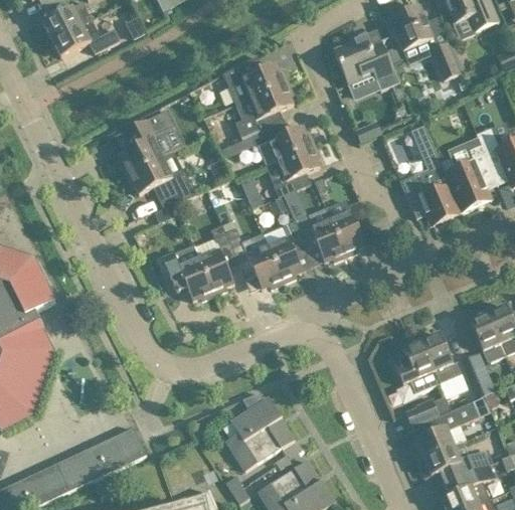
[(43,20),(52,38),(81,23),(93,18),(83,0),(43,20)]
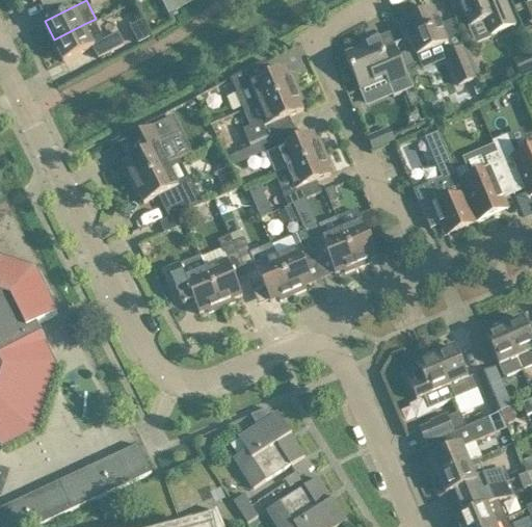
[(164,0),(168,10),(177,7),(173,0),(164,0)]
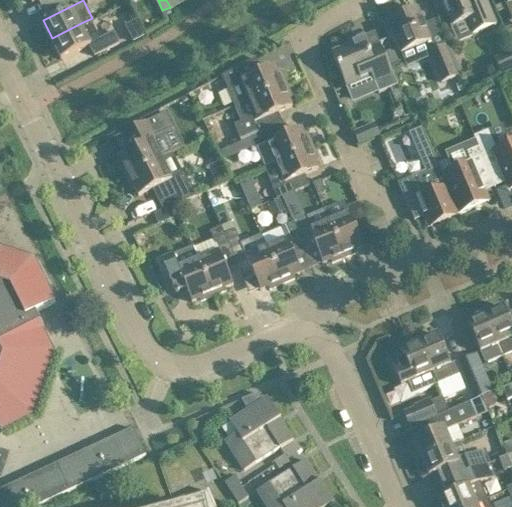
[(443,0),(453,22),(466,17),(472,31),(496,20),(487,0),(443,0)]
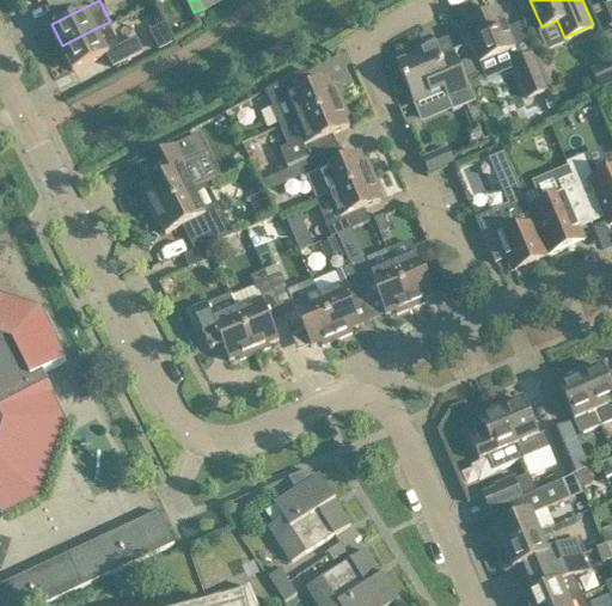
[(459,22),(466,41),(471,40),(479,60),(508,48),(528,93),(546,86),(532,50),(520,56),(508,28),(499,5),(459,22)]
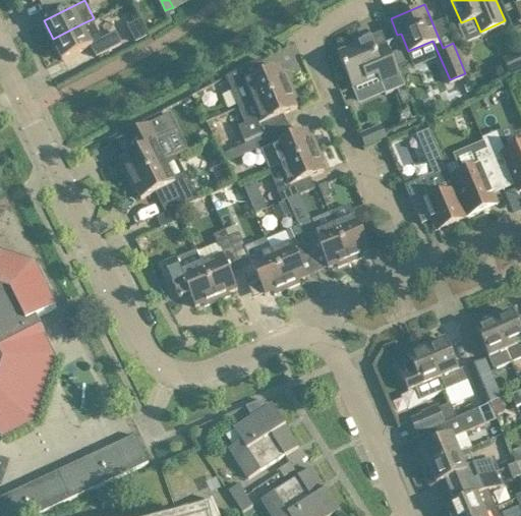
[(127,22),(135,39),(147,34),(138,16),(127,22)]
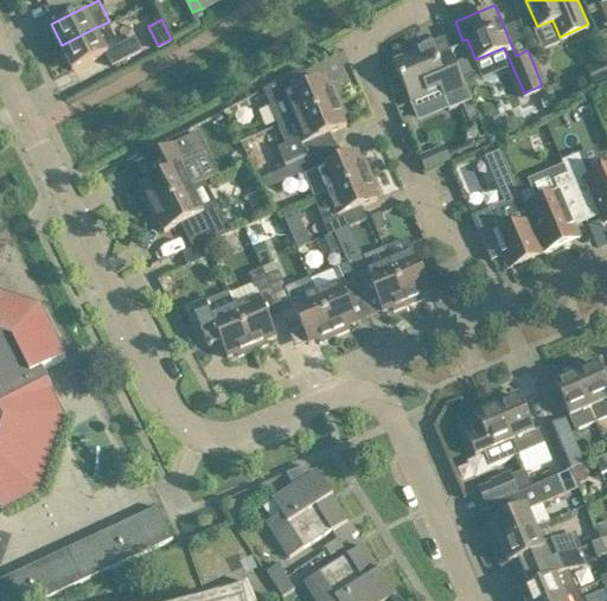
[(96,27),(62,45),(72,66),(106,50),(113,62),(141,46),(135,33),(119,40),(109,21),(96,27)]
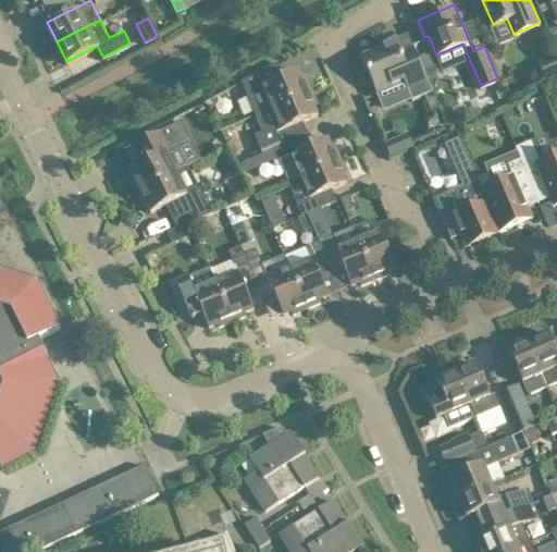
[(403,75),(409,89),(412,96),(432,87),(429,81),(422,64),(413,45),(412,45),(415,49),(403,54),(395,36),(384,40),(386,45),(361,54),(375,87),(403,75)]
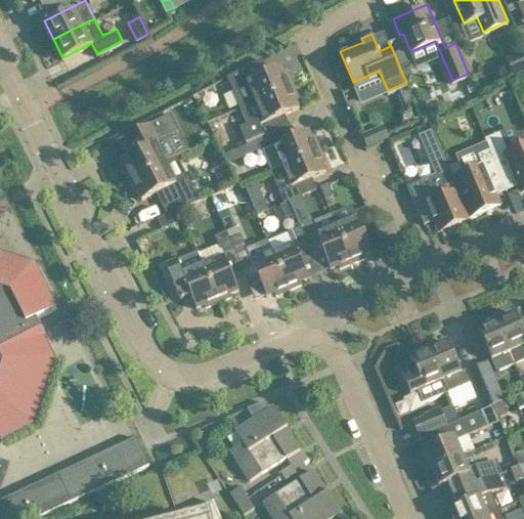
[(523,49),(506,57),(514,75),(523,70),(523,49)]
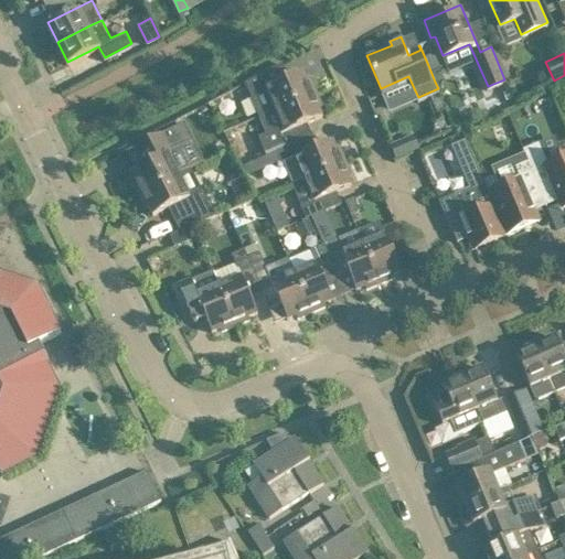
[(283,61),(245,81),(259,115),(275,108),(316,89),(310,75),(307,76),(304,67),(284,76),(278,64),(283,62),(283,61)]
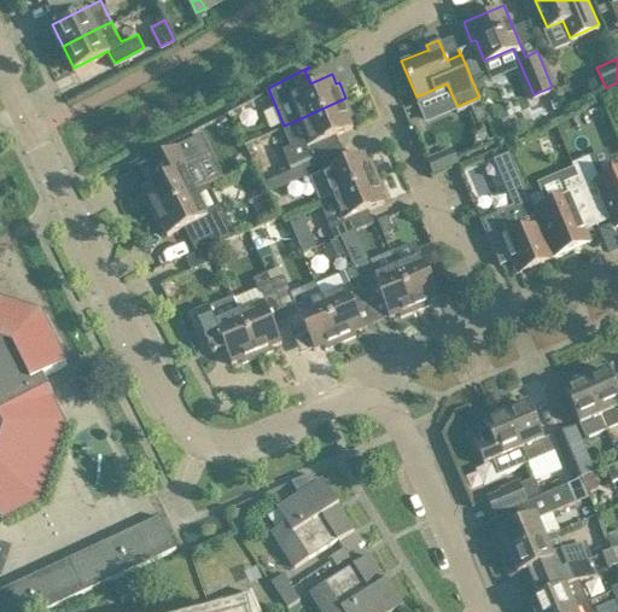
[(546,94),(551,105),(558,102),(554,91),(546,94)]
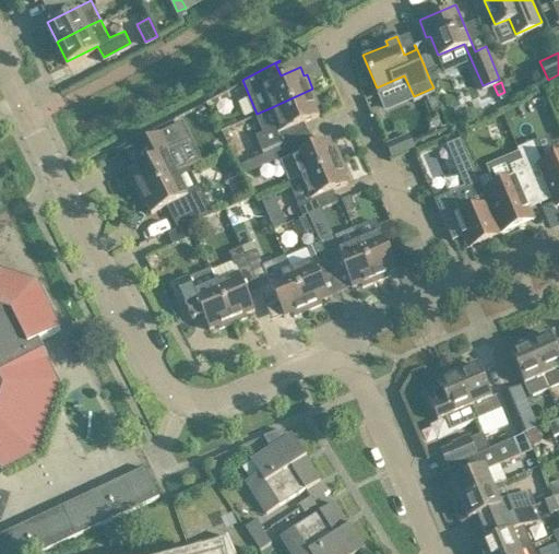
[(263,129),(256,132),(263,150),(274,145),(304,132),(299,121),(319,113),(316,104),(319,103),(312,89),(272,107),(257,114),(263,129)]
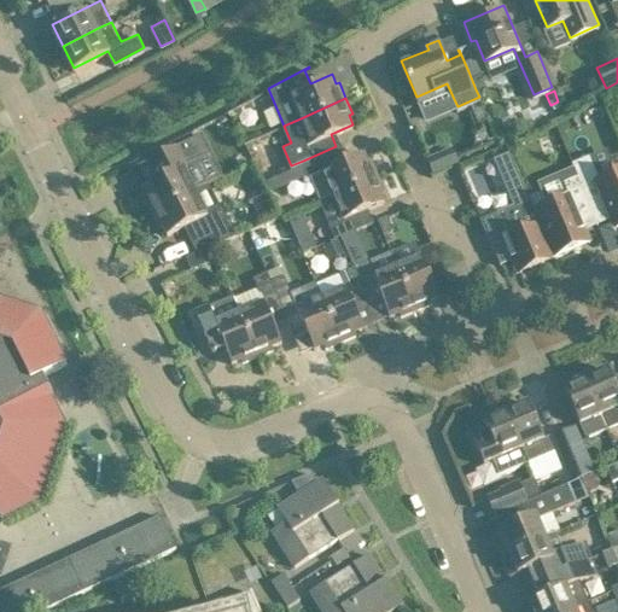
[(156,178),(143,184),(147,193),(144,194),(152,209),(196,187),(184,164),(200,156),(190,135),(173,144),(146,157),(156,178)]
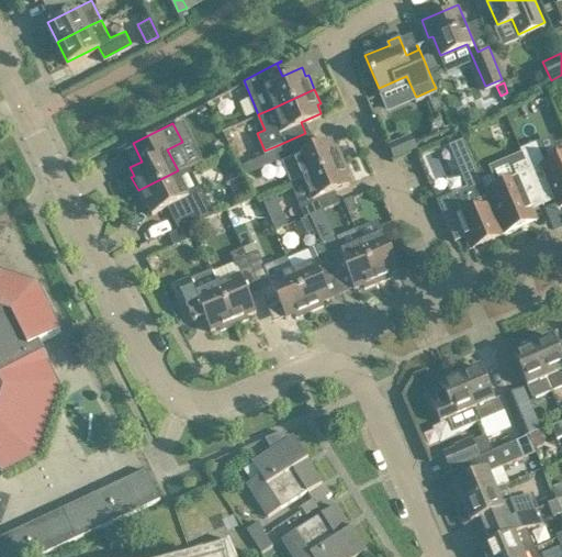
[(305,133),(276,146),(290,180),(344,157),(337,143),(334,144),(330,136),(311,145),(305,133)]
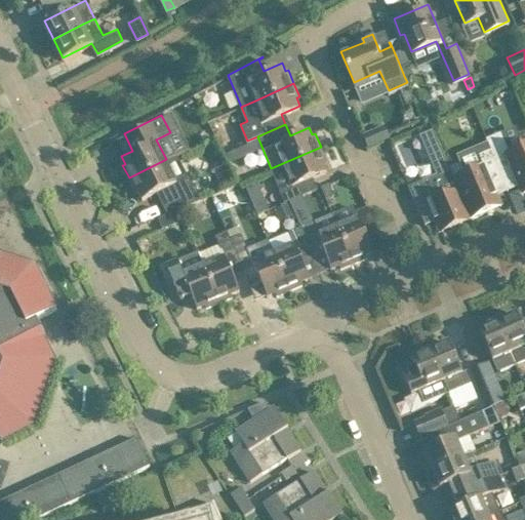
[(501,129),(486,135),(493,155),(505,183),(516,177),(517,182),(522,192),(524,190),(524,127),(519,130),(524,142),(510,149),(501,129)]
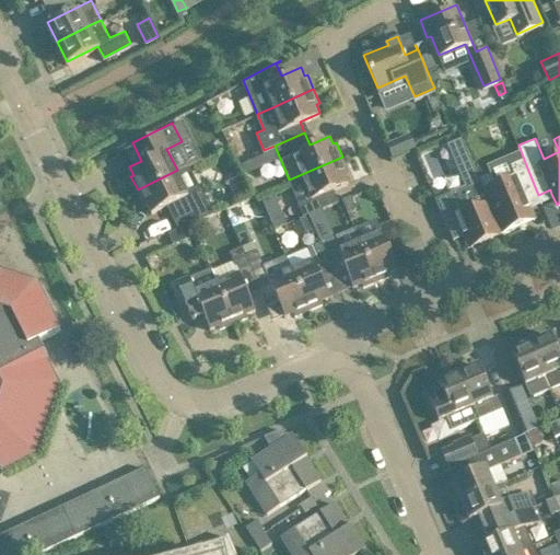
[(398,137),(386,141),(387,147),(392,155),(394,155),(404,151),(398,137)]
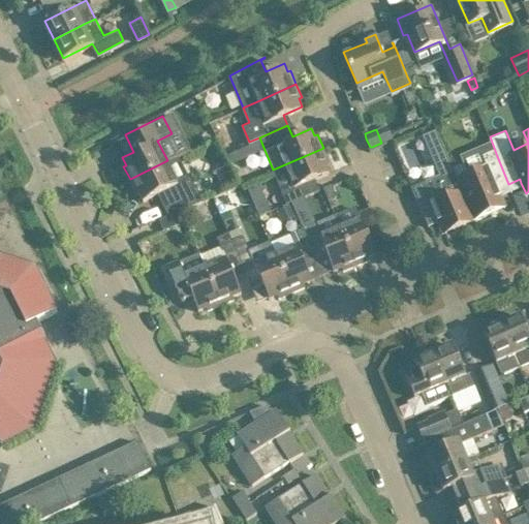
[(323,148),(273,170),(286,202),(315,190),(310,179),(330,171),(325,162),(329,161),(323,148)]
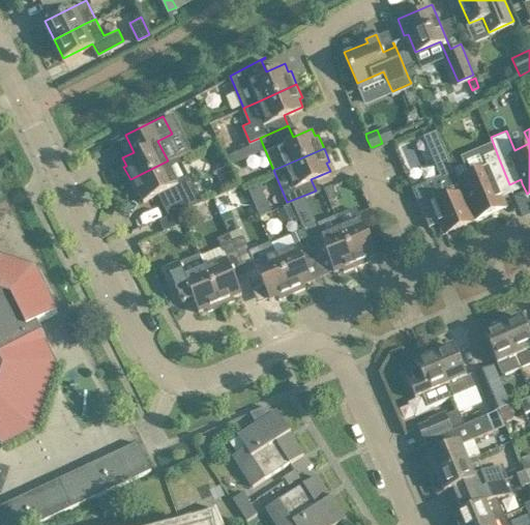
[(482,153),(488,164),(469,171),(464,161),(453,166),(455,171),(454,171),(475,219),(496,209),(492,198),(502,194),(499,188),(509,184),(498,156),(495,148),(482,153)]
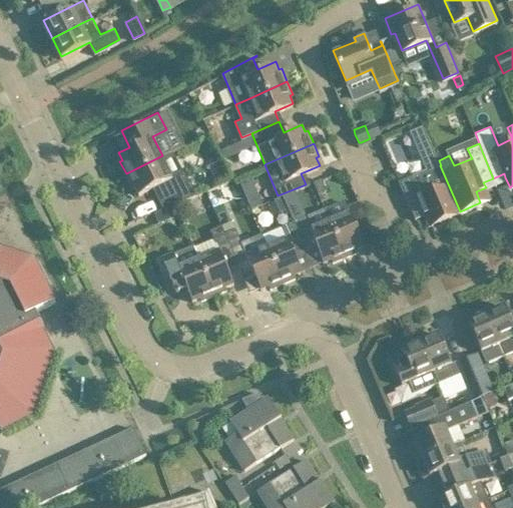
[(230,144),(220,148),(224,157),(234,152),(230,144)]
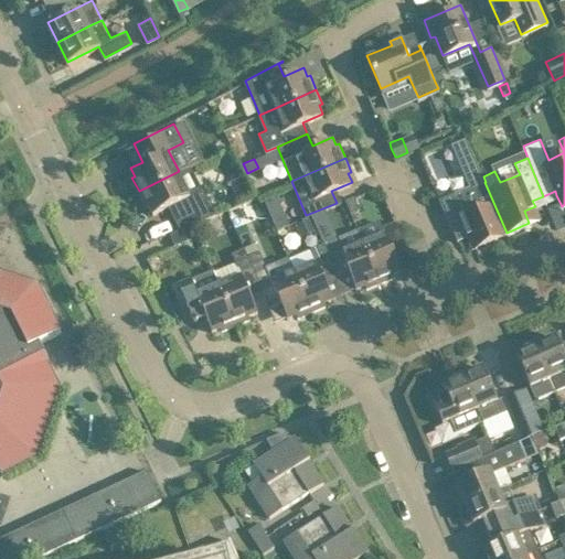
[(179,171),(139,191),(146,205),(149,203),(153,212),(172,202),(184,225),(194,221),(215,212),(202,186),(189,193),(179,171)]
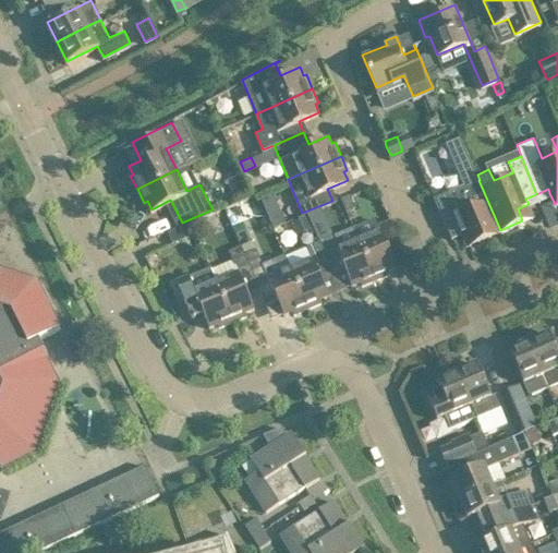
[(500,230),(478,180),(468,185),(470,190),(452,197),(449,190),(434,195),(447,227),(458,223),(468,243),(500,230)]
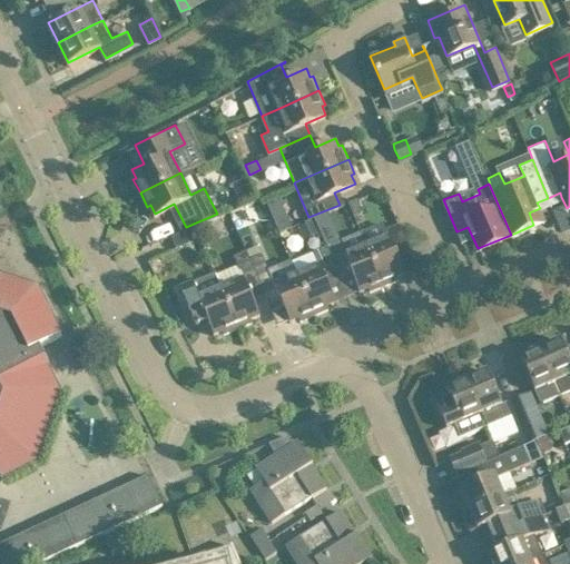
[(278,194),(265,199),(271,210),(283,205),(278,194)]
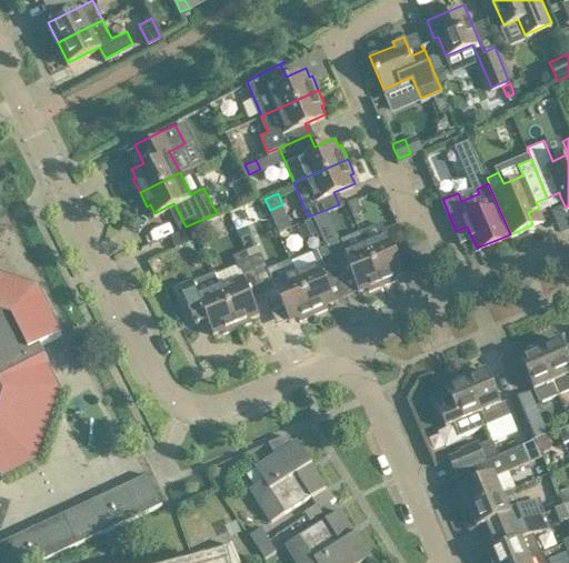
[(348,200),(352,212),(361,209),(357,197),(348,200)]
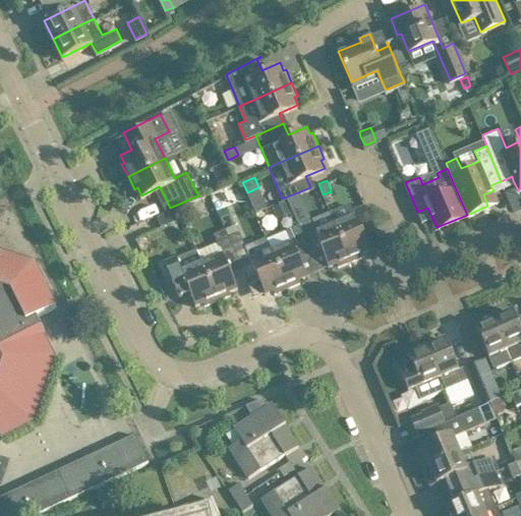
[(291,211),(286,198),(273,204),(277,216),(291,211)]
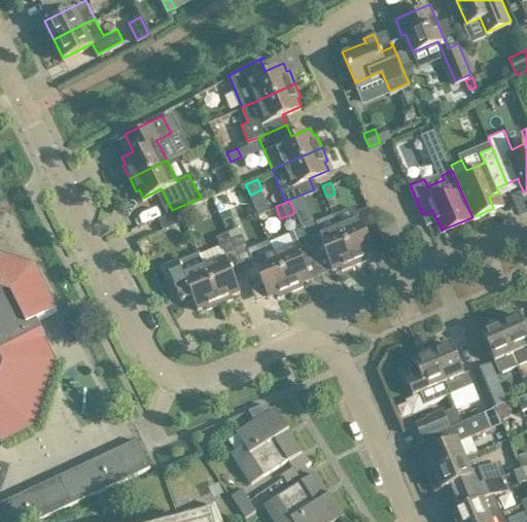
[(341,222),(339,223),(354,263),(367,256),(366,253),(375,250),(367,234),(379,230),(377,225),(376,223),(376,222),(373,215),(369,205),(356,210),(358,215),(341,222)]
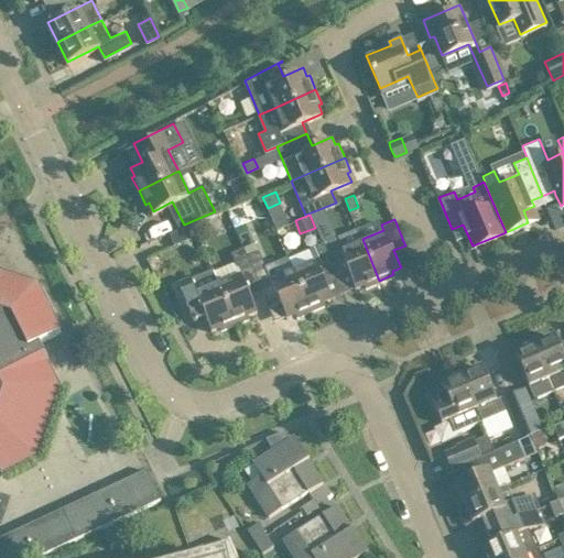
[(184,225),(170,231),(174,243),(199,233),(194,220),(184,225)]
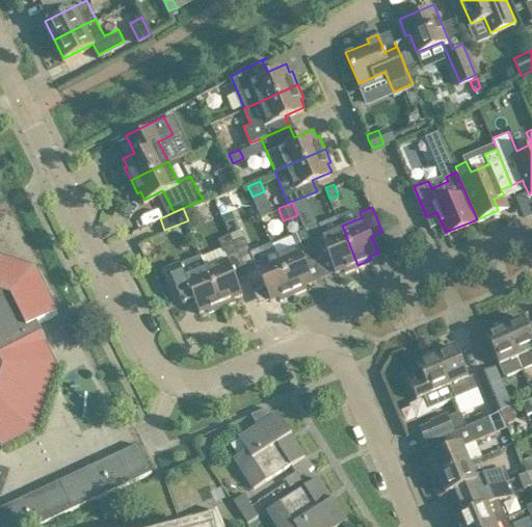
[(337,214),(304,228),(316,256),(327,252),(335,270),(343,267),(344,270),(357,265),(342,226),(337,214)]
